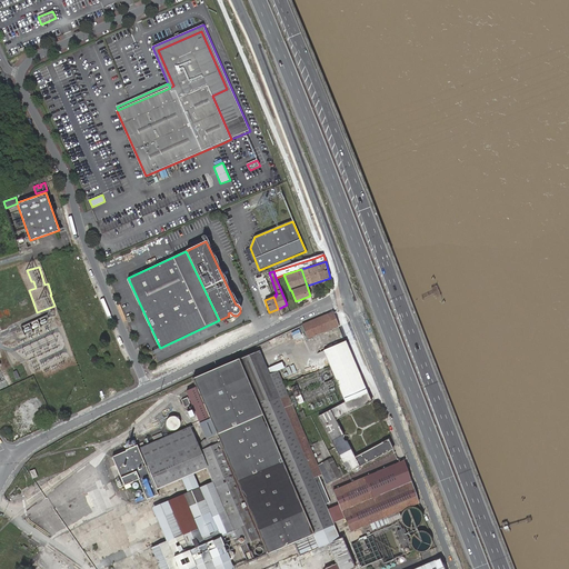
[(308,338),(339,326),(332,312),(302,326),(302,327),(307,337),(308,338)]
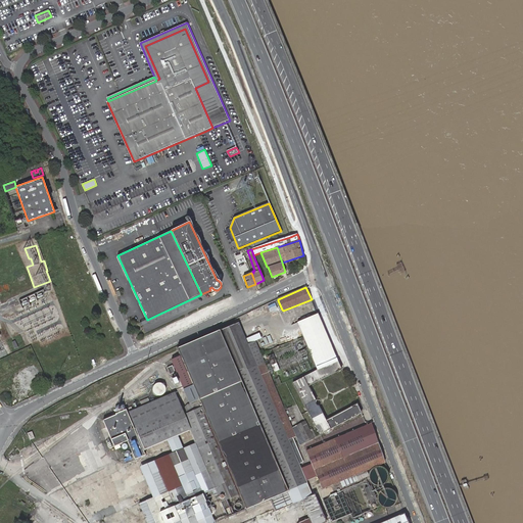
[(341,369),(320,319),(318,314),(297,323),(302,337),(317,370),(292,383),(319,435),(361,413),(357,403),(326,420),(318,406),(317,405),(316,403),(317,401),(308,386),(341,369)]
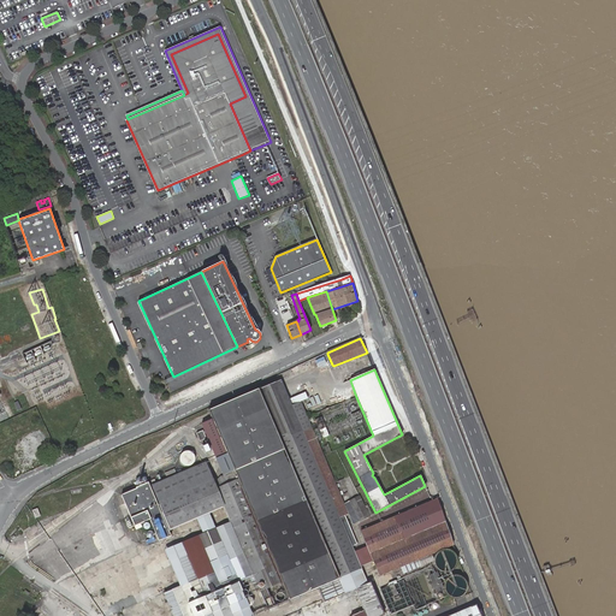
[(356,544),(344,515),(349,513),(354,522),(369,515),(361,495),(345,502),(325,455),(313,428),(307,415),(301,402),(291,406),(280,380),(208,410),(212,420),(201,425),(224,477),(219,478),(218,481),(220,487),(217,490),(205,462),(152,485),(171,529),(224,508),(229,521),(164,550),(178,585),(163,592),(172,615),(250,615),(253,615),(238,579),(250,574),(254,582),(258,580),(261,590),(284,580),(291,597),(318,586),(360,567),(354,551),(351,546),(356,544)]
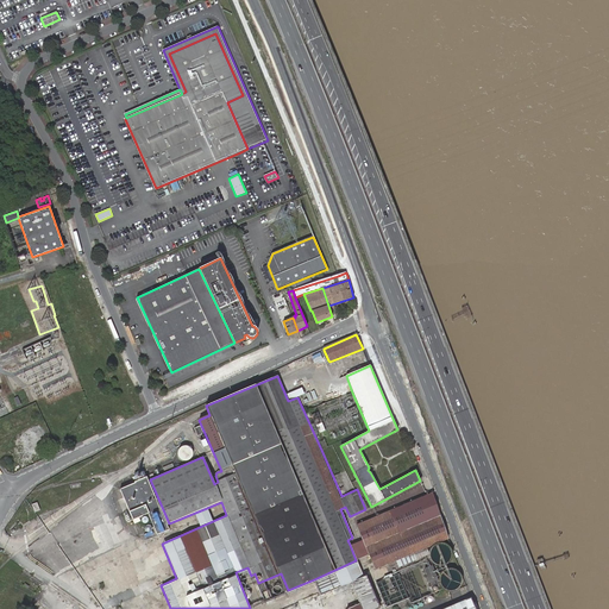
[(318,413),(312,415),(319,433),(326,432),(318,413)]
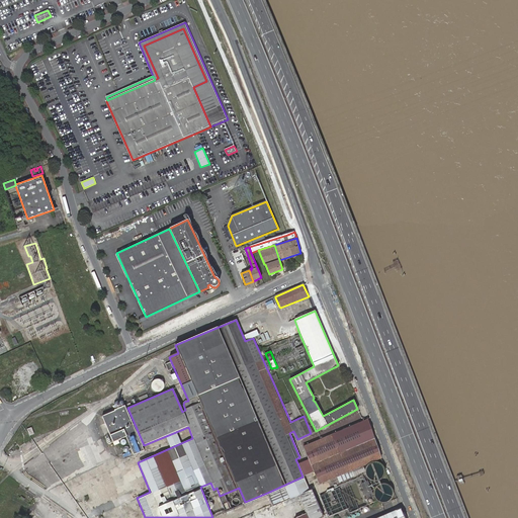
[(28,373),(34,371),(31,362),(25,364),(28,373)]
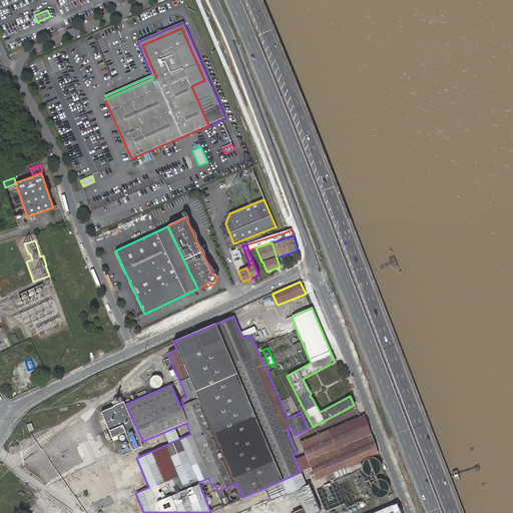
[(10,383),(30,373),(25,362),(5,371),(10,383)]
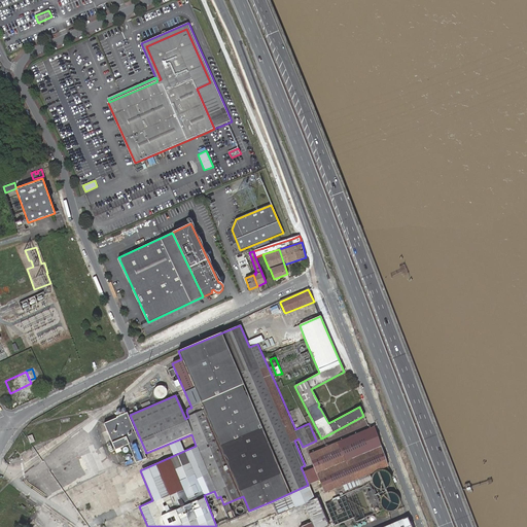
[(154,390),(153,392),(154,394),(154,396),(156,397),(157,398),(160,399),(162,398),(164,398),(166,396),(167,394),(167,393),(167,391),(166,389),(165,387),(163,386),(161,386),(159,386),(156,387),(155,388),(154,390)]
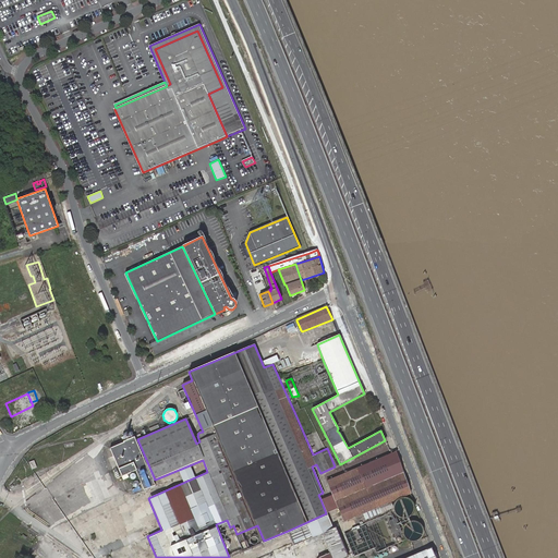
[(153,480),(134,438),(110,448),(121,476),(135,470),(141,485),(153,480)]
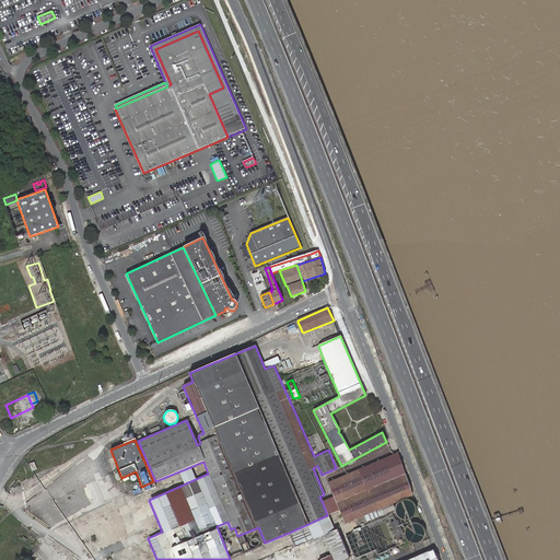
[(409,501),(412,499),(397,454),(328,482),(334,497),(322,501),(327,515),(338,511),(343,524),(363,515),(392,504),(406,498),(409,501)]
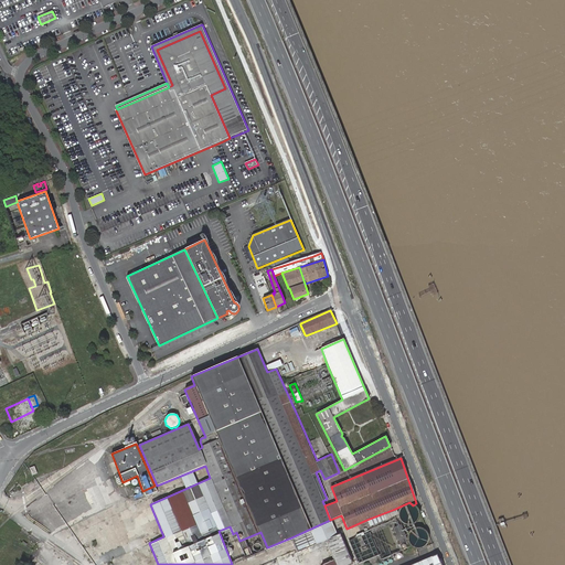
[(36,479),(22,489),(25,493),(40,483),(36,479)]
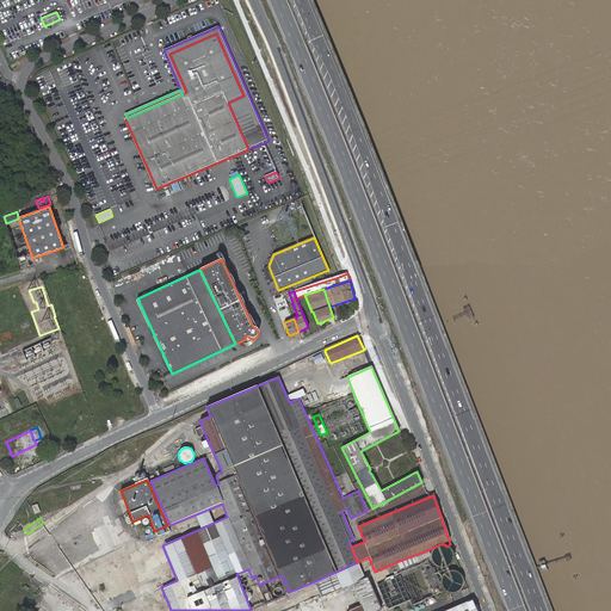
[(431,557),(432,562),(434,565),(437,567),(440,568),(444,568),(448,567),(450,565),(452,562),(454,559),(454,555),(452,551),(450,548),(448,547),(446,547),(444,545),(440,545),(437,547),(434,549),(432,551),(431,555),(431,557)]
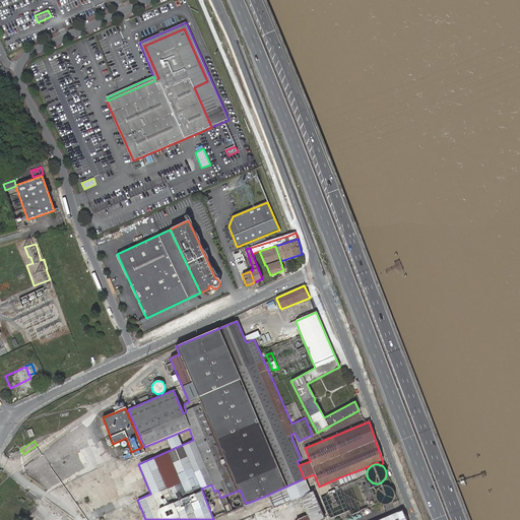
[(364,468),(337,478),(340,484),(366,474),(364,468)]
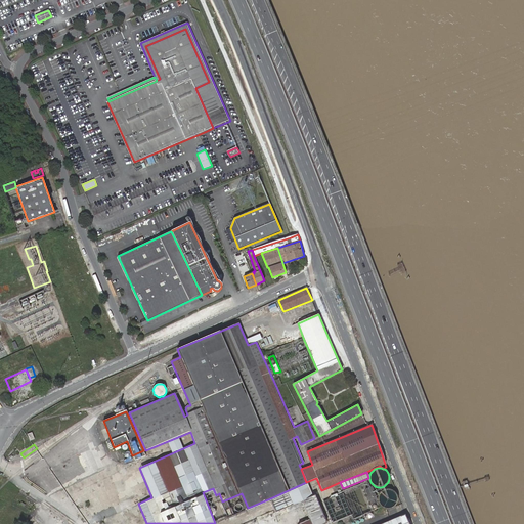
[(49,490),(52,486),(46,481),(43,486),(49,490)]
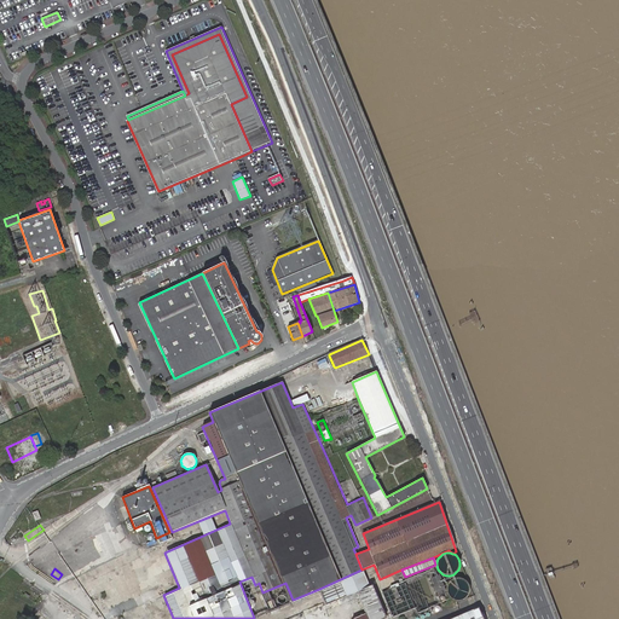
[(319,589),(325,605),(360,590),(369,584),(362,570),(319,589)]
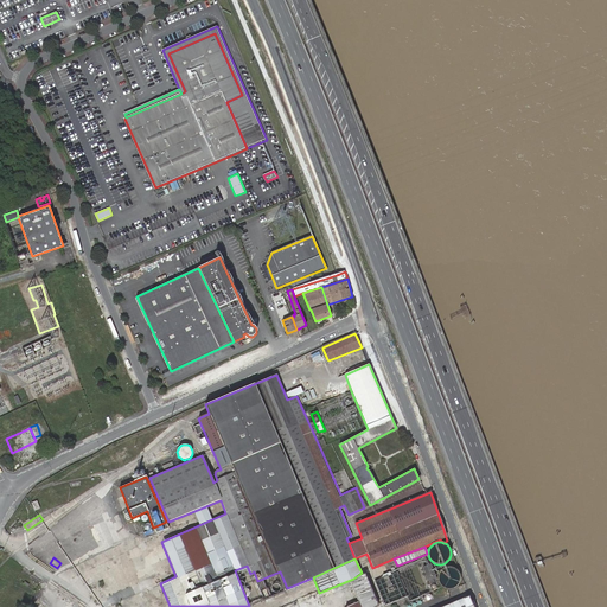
[(422,568),(429,585),(438,581),(430,566),(422,568)]
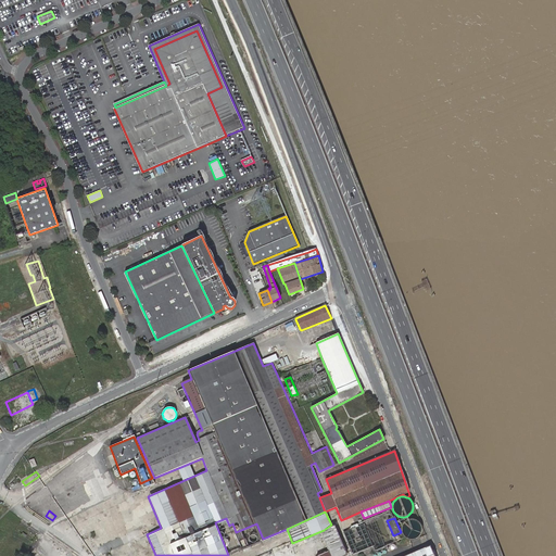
[(401,528),(401,531),(402,534),(404,538),(406,539),(409,540),(413,540),(416,539),(418,538),(420,534),(421,531),(421,528),(420,525),(418,522),(416,520),(413,519),(409,519),(406,520),(404,522),(402,526),(401,528)]
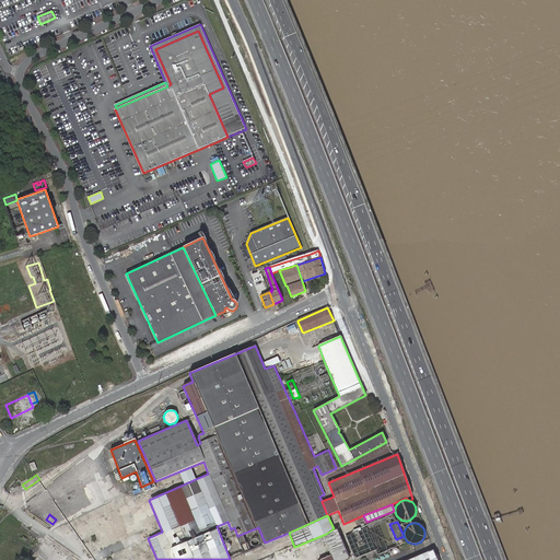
[(72,537),(69,541),(86,552),(91,546),(78,537),(76,539),(72,537)]
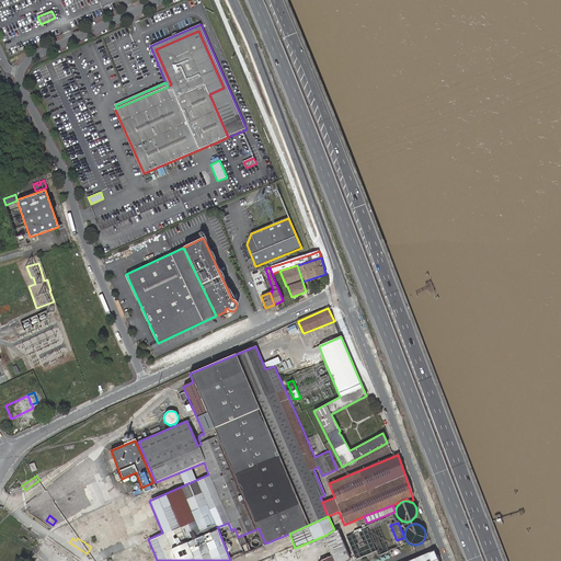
[(437,560),(433,549),(415,557),(404,560),(437,560)]
